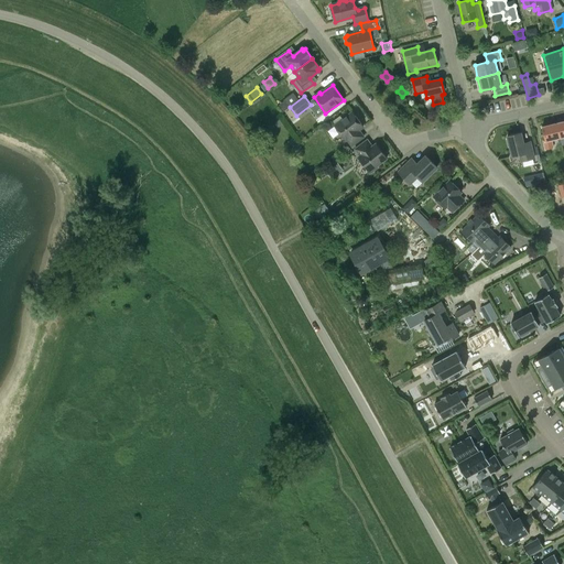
[(285,99),(279,104),(283,110),(290,106),(285,99)]
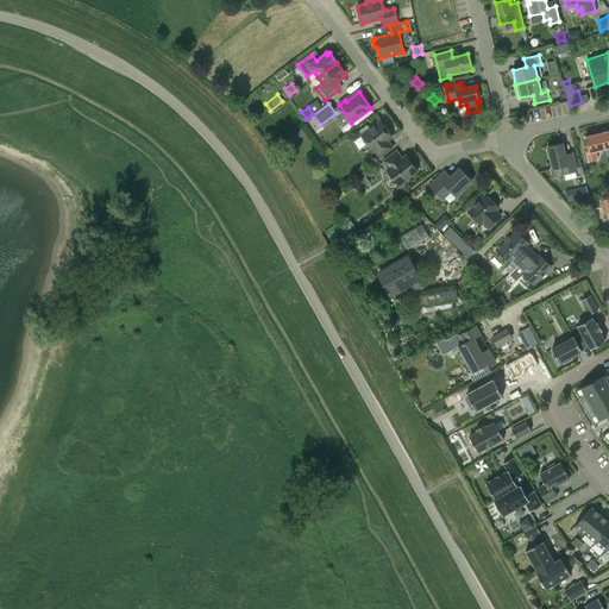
[(380,158),(394,148),(388,140),(393,137),(381,121),(370,130),(368,125),(360,131),(363,135),(362,136),(374,151),(375,151),(380,158)]
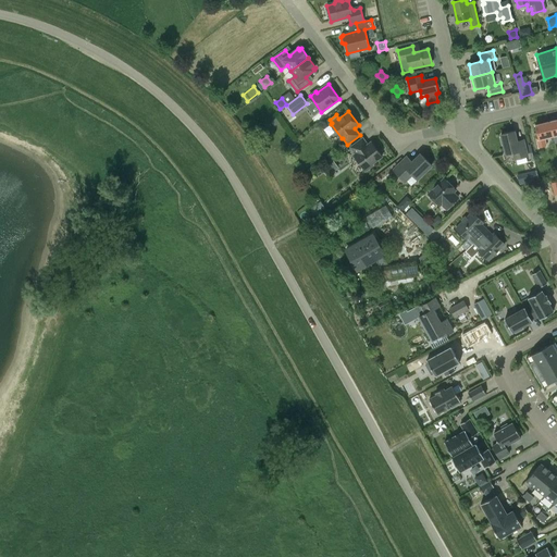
[(536,139),(537,148),(554,144),(549,122),(534,126),(537,139),(536,139)]
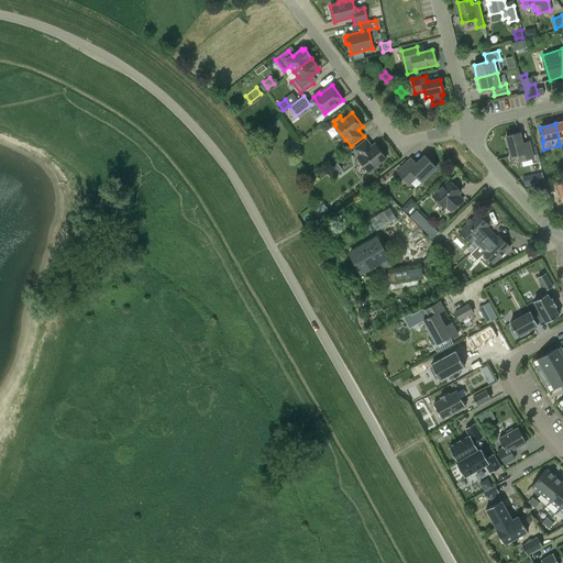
[(520,133),(506,136),(507,140),(506,140),(507,147),(509,146),(511,157),(518,155),(520,162),(533,158),(530,145),(523,147),(520,133)]
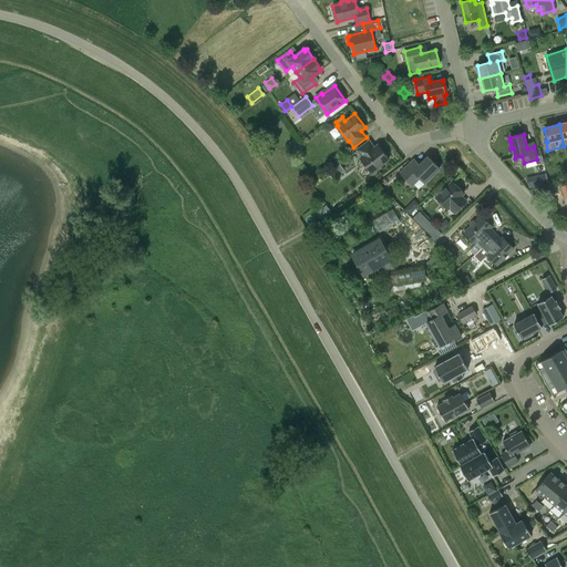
[(294,155),(302,148),(296,140),(287,146),(294,155)]
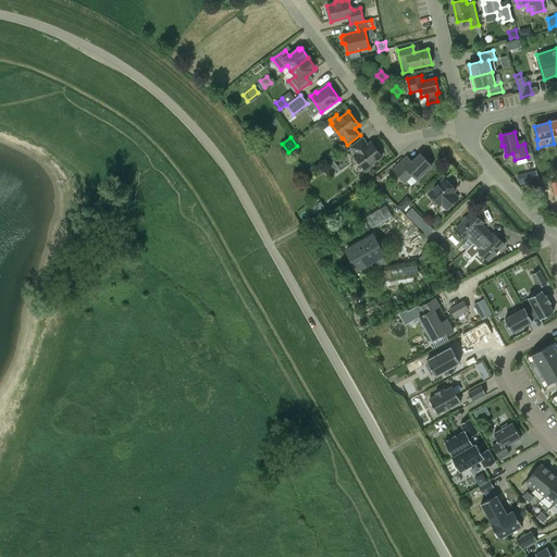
[(371,164),(382,157),(371,143),(368,145),(363,138),(350,147),(356,153),(354,156),(366,171),(373,166),(371,164)]
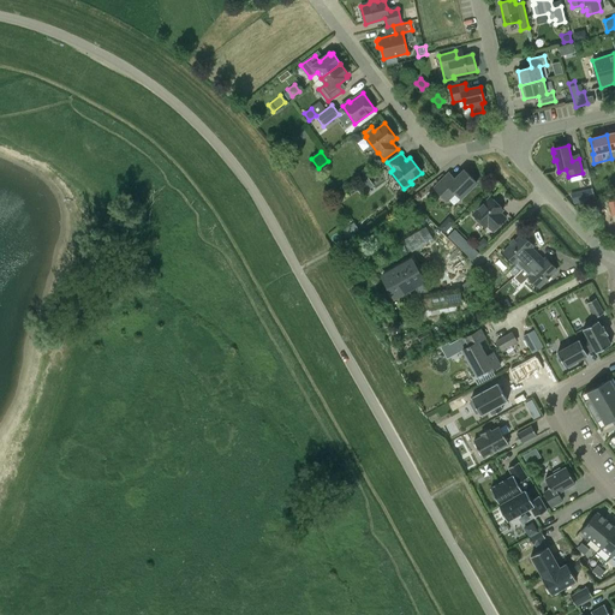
[(461,198),(477,183),(464,171),(452,183),(446,177),(434,189),(446,199),(449,196),(451,197),(455,192),(461,198)]
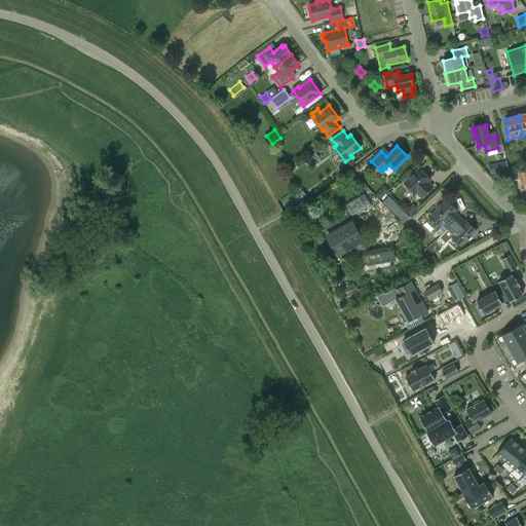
[(320,158),(313,151),(304,159),(309,165),(320,158)]
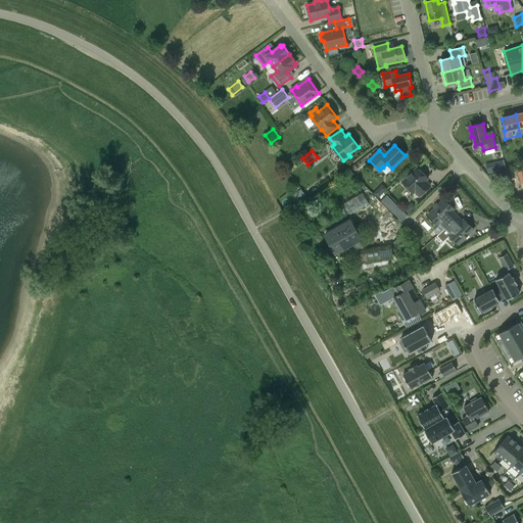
[(495,172),(504,169),(502,160),(485,164),(487,172),(494,170),(495,172)]
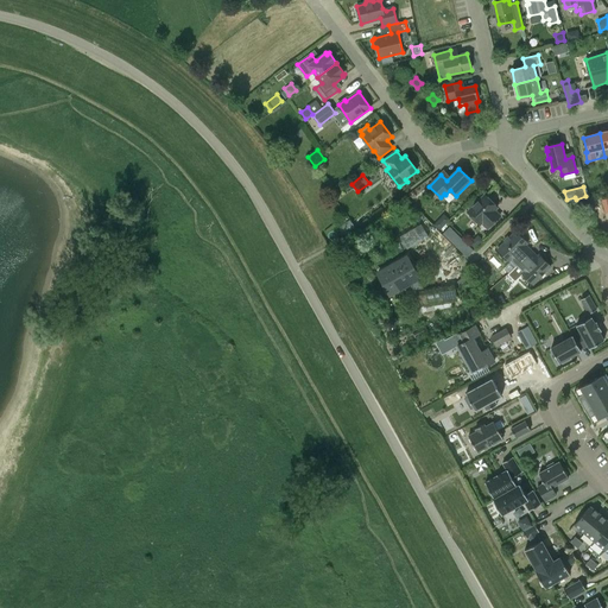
[(488,228),(500,216),(494,210),(498,207),(486,195),(468,213),(480,225),(482,222),(488,228)]
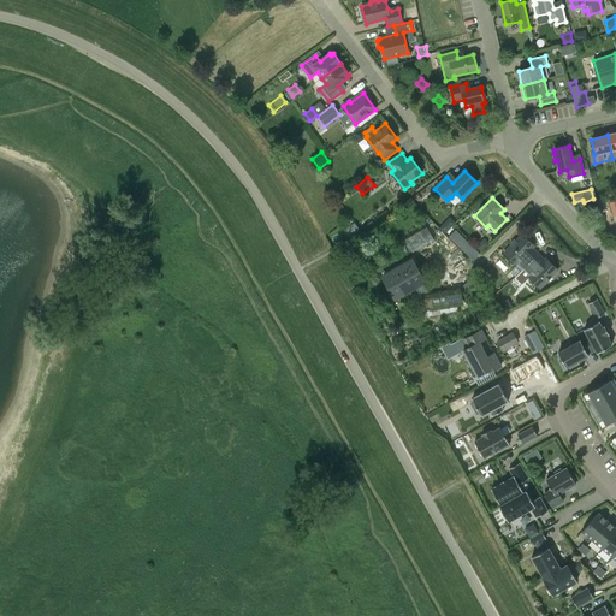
[(439,229),(444,234),(451,226),(446,221),(439,229)]
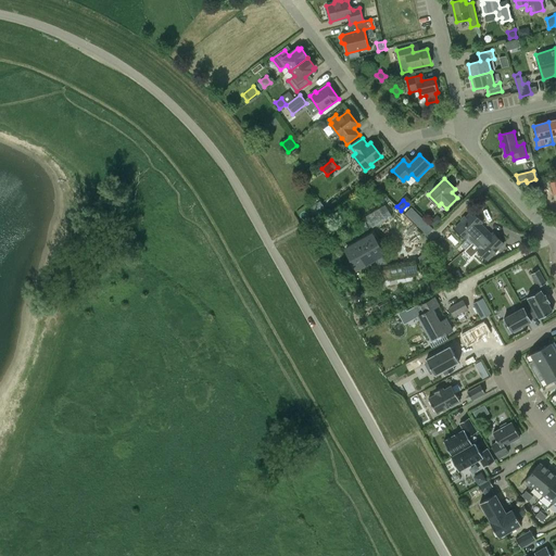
[(319,201),(308,209),(314,215),(325,207),(319,201)]
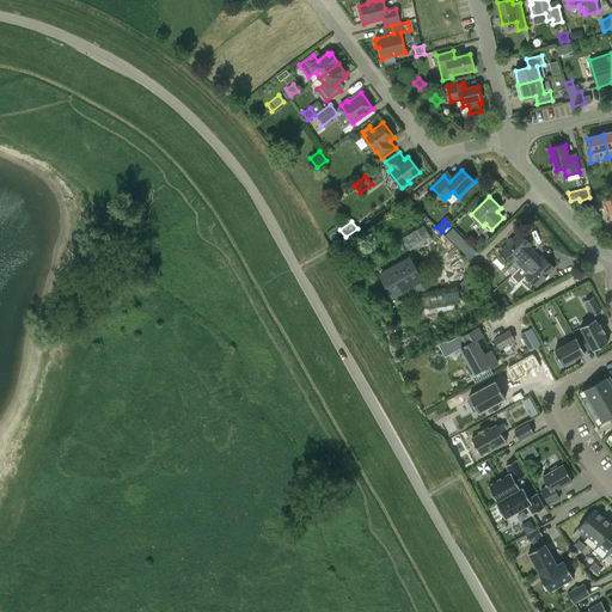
[(424,225),(403,238),(410,251),(432,238),(424,225)]
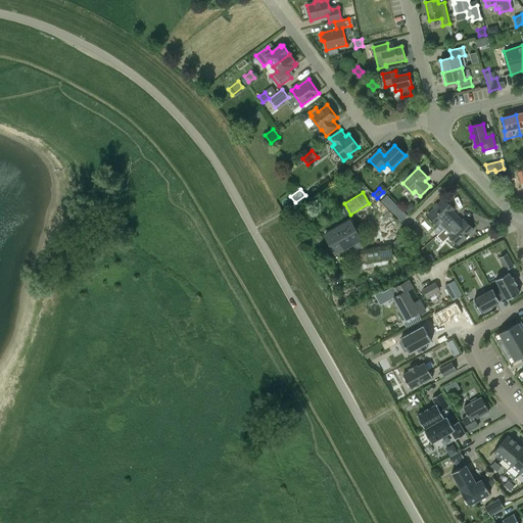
[(400,221),(407,215),(386,194),(380,199),(400,221)]
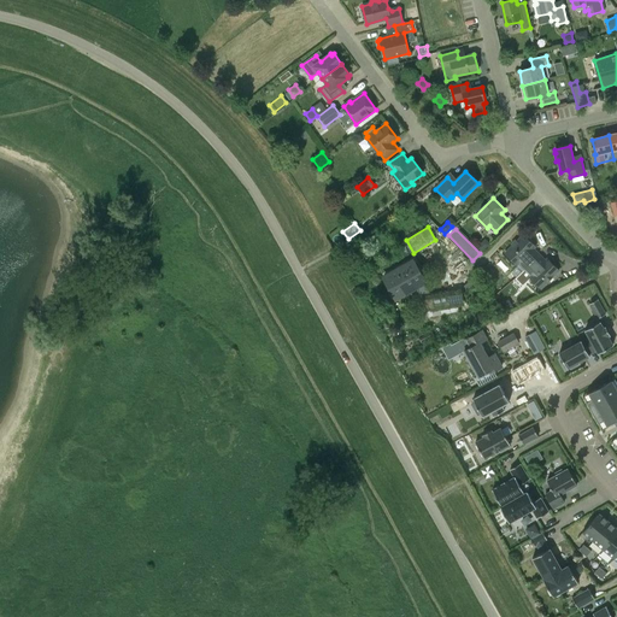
[(524,269),(539,254),(533,248),(535,247),(523,235),(505,253),(517,265),(518,263),(524,269)]
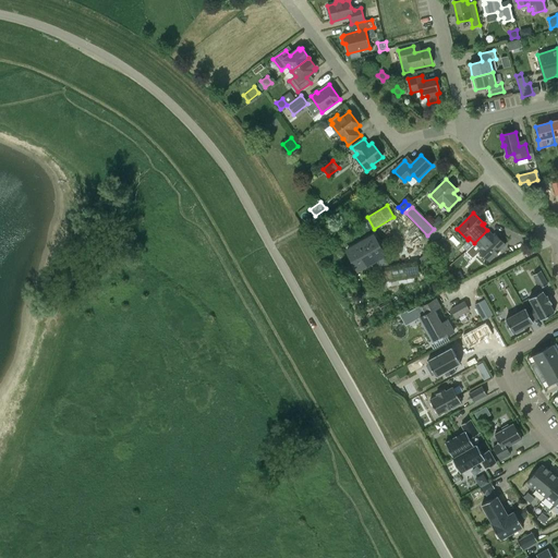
[(436,218),(431,222),(436,228),(440,222),(436,218)]
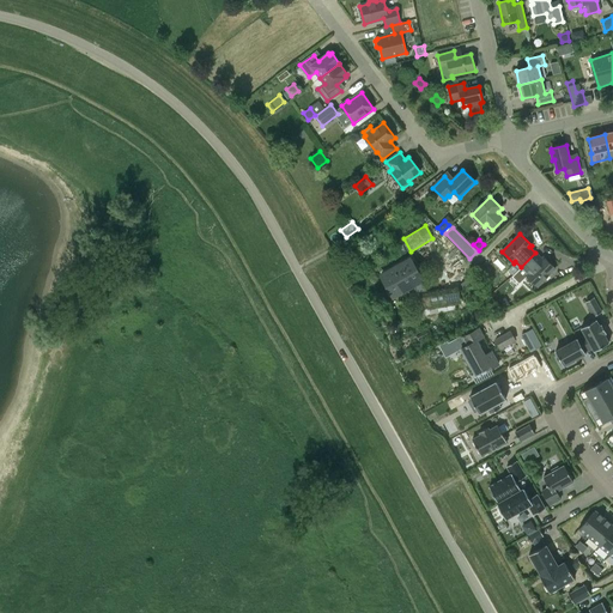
[(535,253),(521,267),(527,273),(526,275),(538,287),(556,269),(544,258),(541,259),(535,253)]
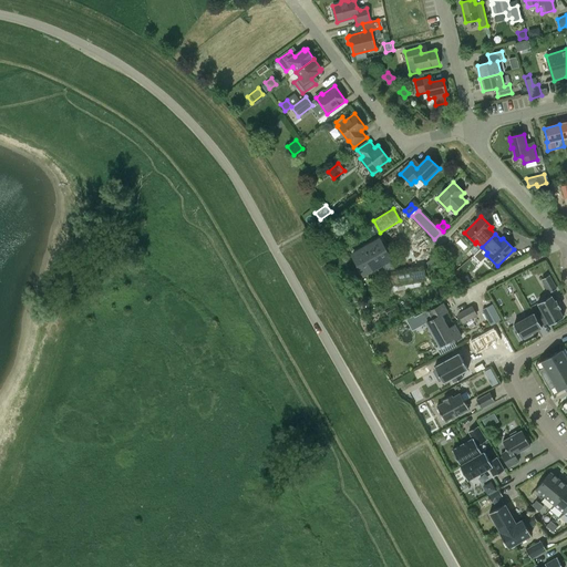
[(363,274),(390,258),(380,240),(353,256),(363,274)]
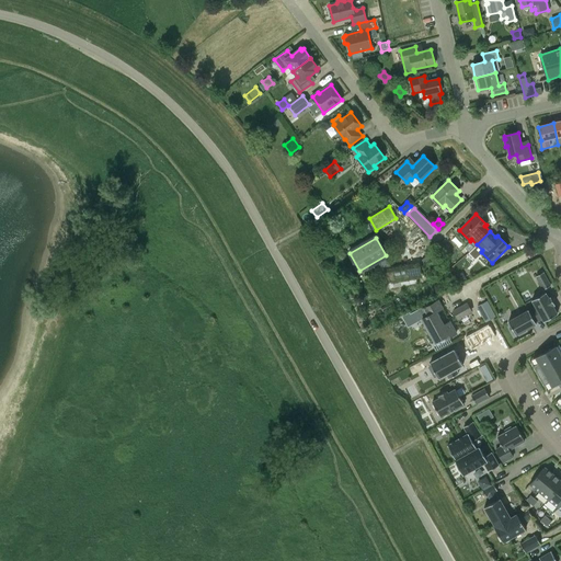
[(434,247),(435,248),(438,251),(443,247),(439,243),(438,242),(434,247)]
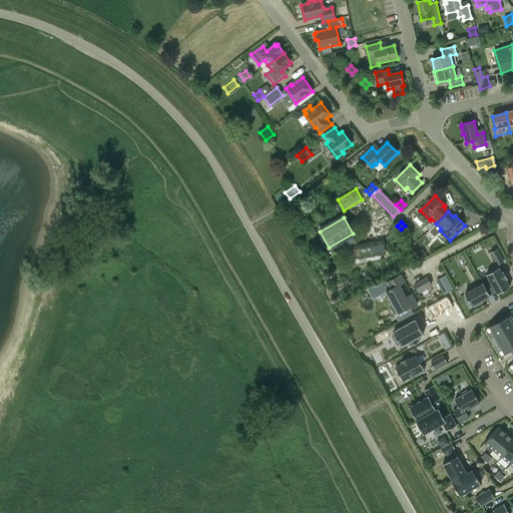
[(426,255),(422,249),(416,253),(420,260),(426,255)]
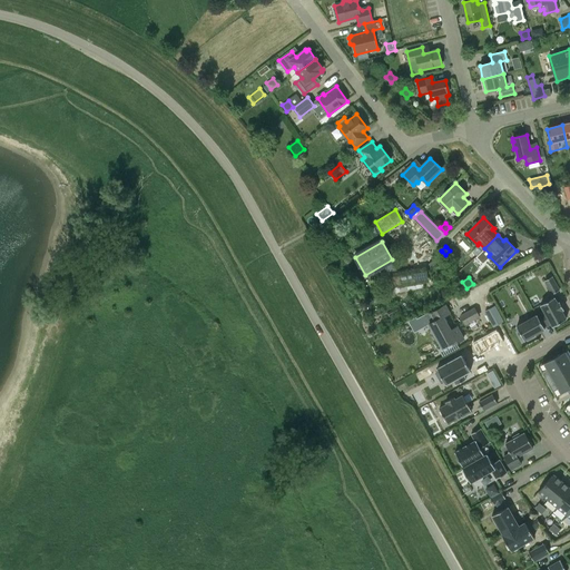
[(552,277),(544,281),(552,295),(559,291),(552,277)]
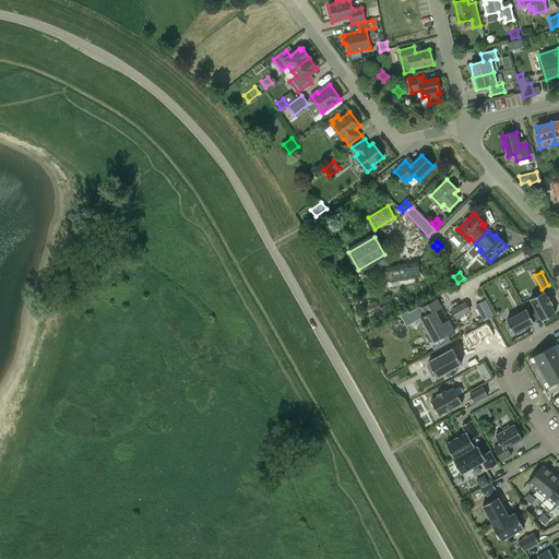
[(544,292),(531,299),(534,307),(540,318),(543,321),(556,313),(550,305),(552,304),(549,296),(547,298),(544,292)]
